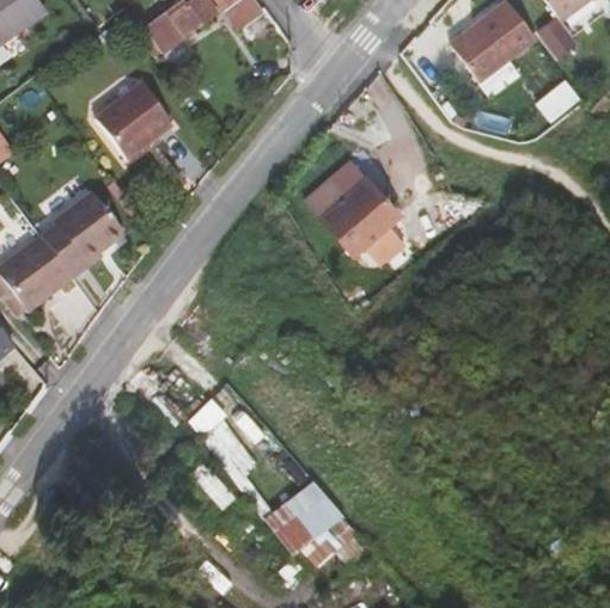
[(0,0),(0,43),(46,11),(37,0),(0,0)]
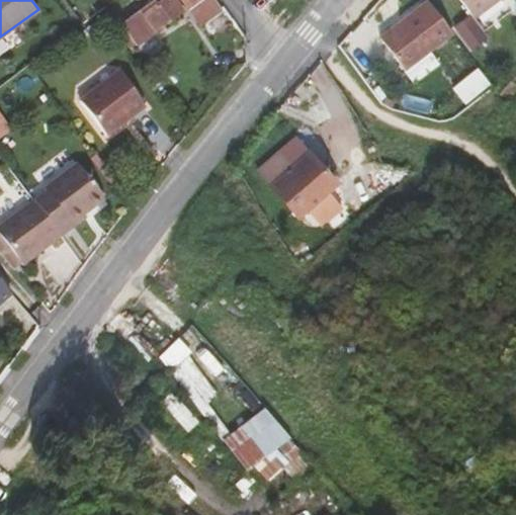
[(152,0),(122,21),(139,44),(191,5),(203,21),(224,7),(218,0),(152,0)]
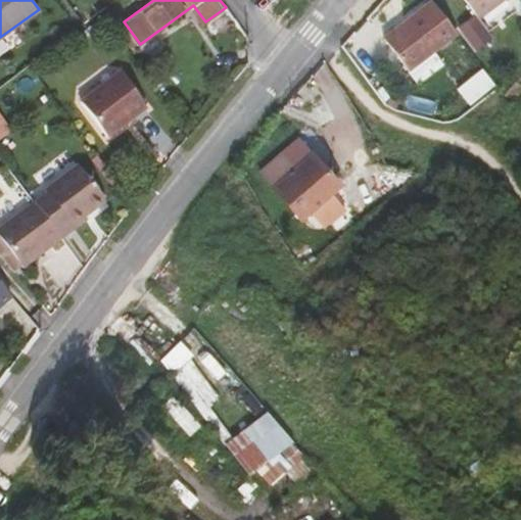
[(433,0),(386,37),(411,68),(460,32),(435,0),(433,0)]
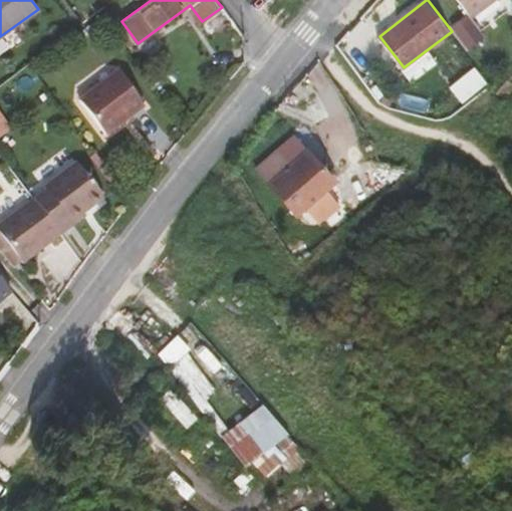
[(460,0),(471,15),(491,0),(460,0)]
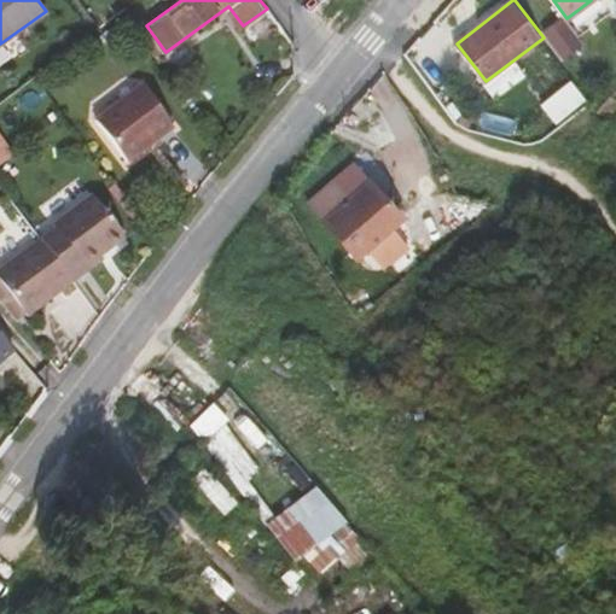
[(143,83),(96,117),(127,159),(174,126),(143,83)]
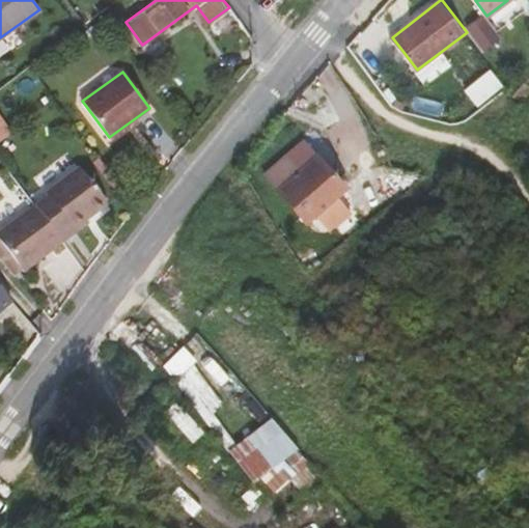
[(4,118),(0,121),(0,141),(15,131),(4,118)]
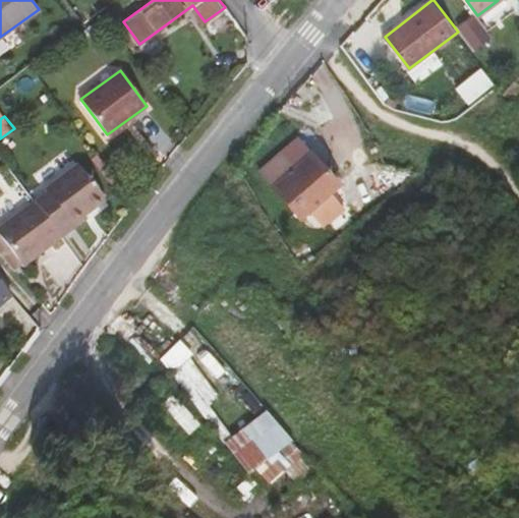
[(48,190),(37,199),(58,228),(63,235),(89,217),(87,214),(107,197),(79,162),(46,188),(48,190)]
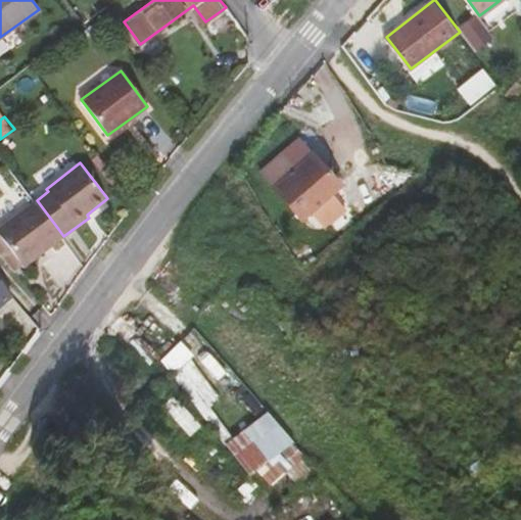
[(290,178),(279,163),(256,183),(269,196),(290,178)]
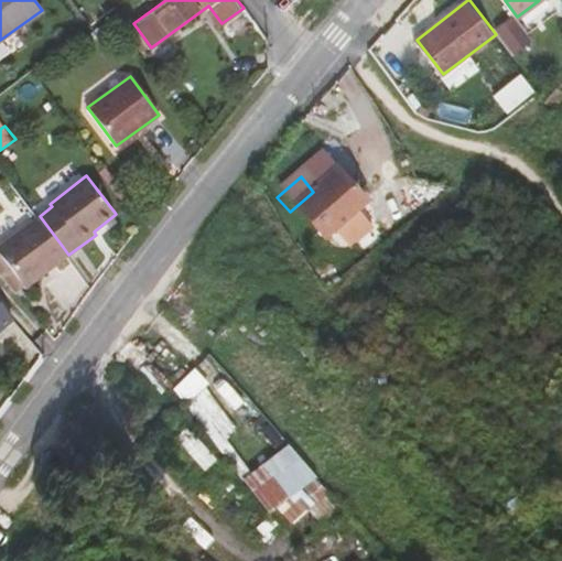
[(313,192),(290,212),(320,247),(325,241),(346,223),(360,209),(331,176),(313,192)]
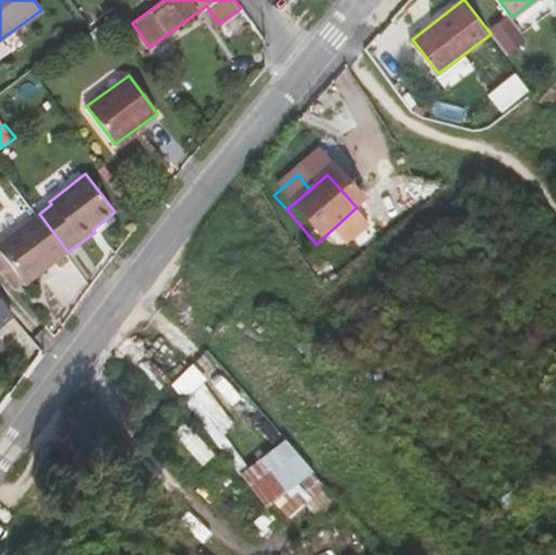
[(0,249),(26,284),(68,252),(62,244),(39,214),(0,243),(0,249)]
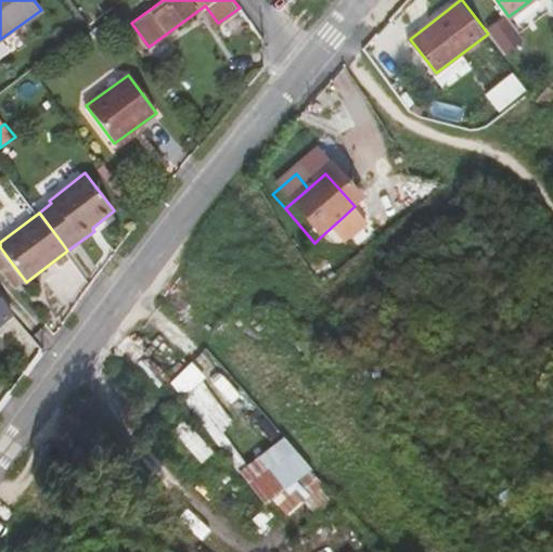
[(352,233),(341,219),(320,238),(333,252),(352,233)]
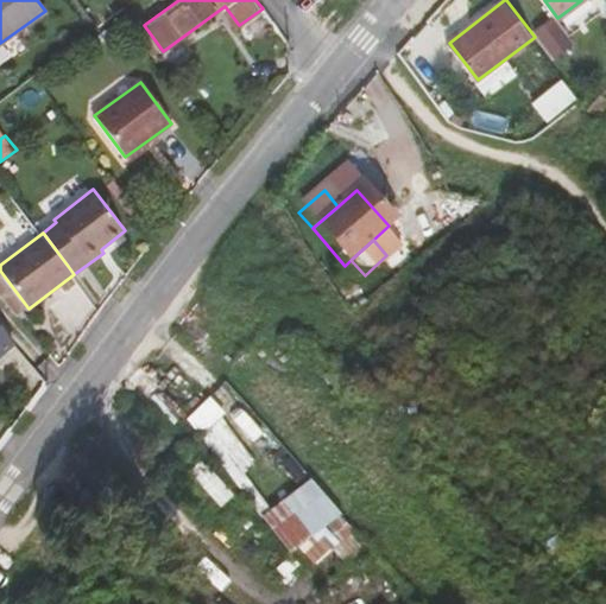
[(0,345),(11,335),(0,322),(0,345)]
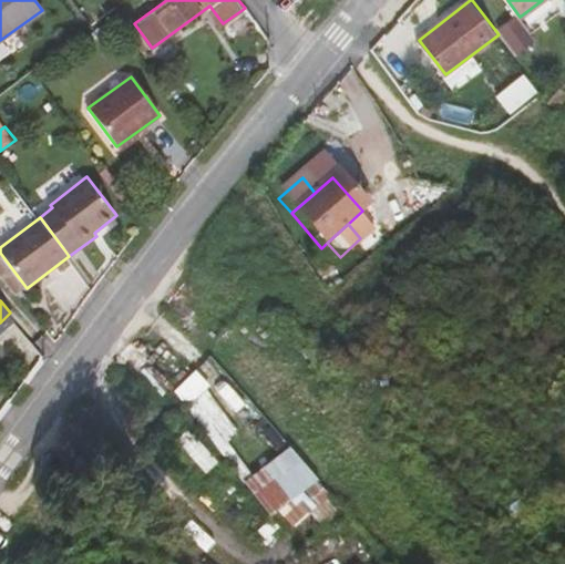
[(31,367),(45,355),(21,326),(7,338),(31,367)]
